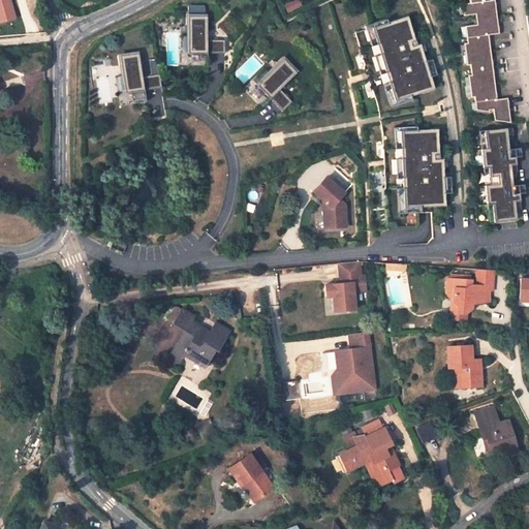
[(0,0),(0,22),(16,18),(9,0),(0,0)]
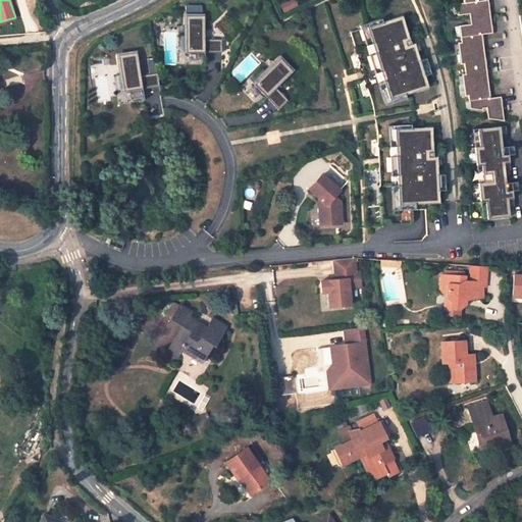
[(485,1),(485,0),(464,0),(464,2),(457,3),(459,14),(470,13),(472,23),(460,24),(462,42),(459,42),(461,63),(465,63),(466,73),(463,73),(466,95),(469,95),(471,108),(484,111),(484,109),(488,108),(489,119),(506,121),(503,97),(491,98),(483,35),(493,34),(489,0),(485,1)]
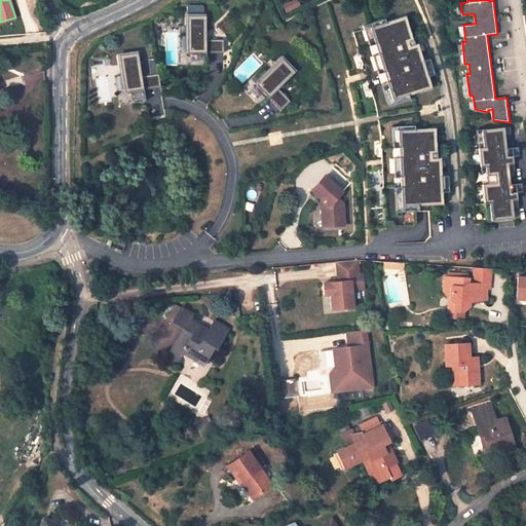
[(383,15),(359,23),(361,29),(353,32),(367,77),(372,92),(375,103),(377,116),(397,113),(391,97),(431,85),(417,40),(413,41),(405,12),(384,19),(383,15)]
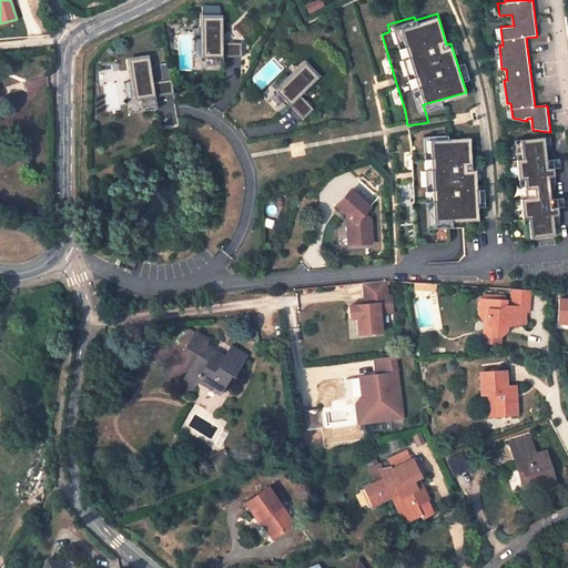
[(244,57),(244,42),(226,42),(226,17),(204,16),(204,57),(244,57)]
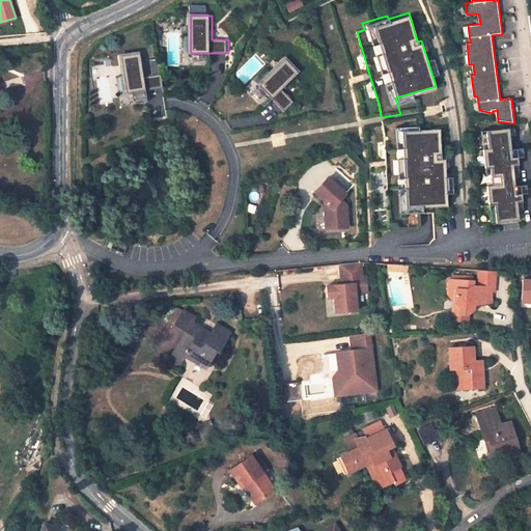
[(164,87),(162,74),(144,77),(140,53),(121,55),(127,93),(164,87)]
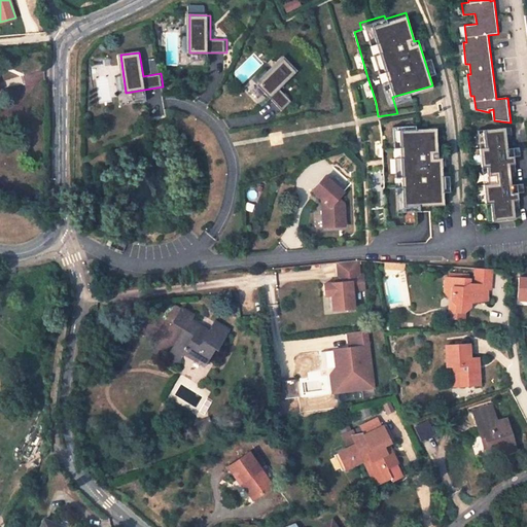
[(282,90),(300,73),(285,58),(257,84),(284,111),(293,102),(282,90)]
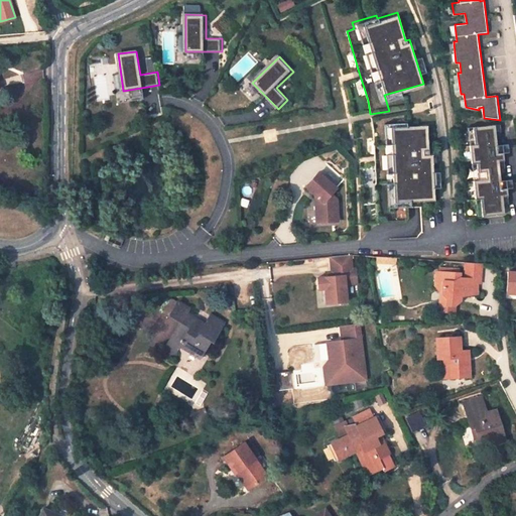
[(390,114),(371,117),(373,130),(376,191),(377,223),(405,222),(408,218),(408,207),(421,206),(420,201),(434,201),(432,154),(428,154),(427,125),(390,127),(390,114)]
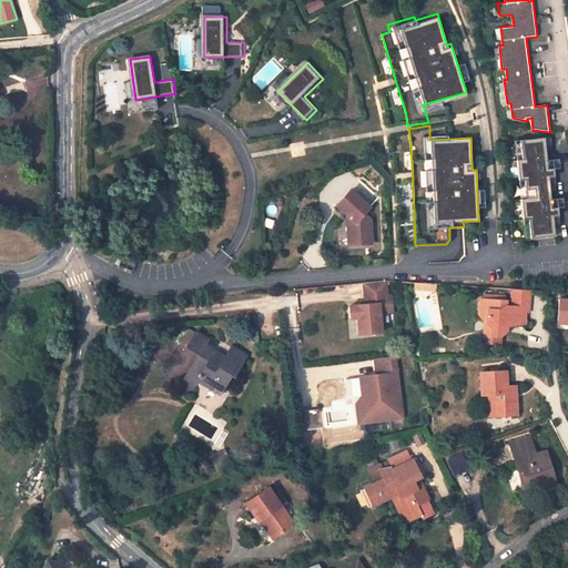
[(550,199),(549,184),(555,184),(553,168),(548,168),(547,168),(547,165),(548,165),(547,159),(546,159),(545,145),(550,144),(550,135),(519,139),(521,158),(514,159),(516,180),(524,180),(525,189),(526,198),(520,199),(521,219),(528,217),(528,222),(530,237),(554,235),(553,224),(559,223),(557,206),(553,208),(551,208),(550,204),(551,204),(551,199),(550,199)]
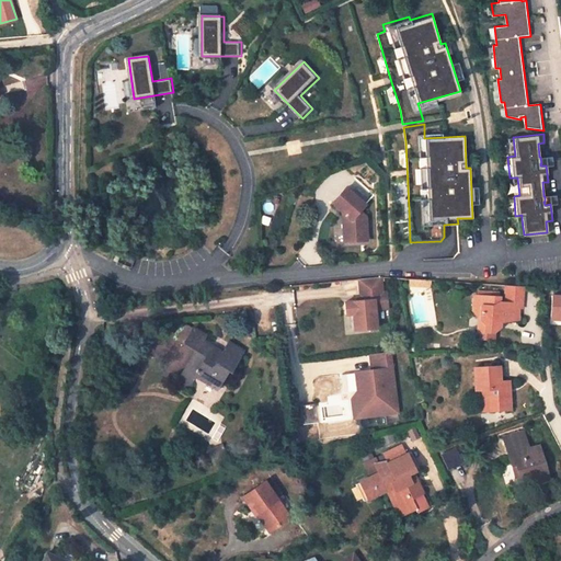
[(348,186),(334,202),(351,217),(344,224),(345,241),(361,240),(361,232),(368,232),(368,216),(362,210),(368,204),(348,186)]
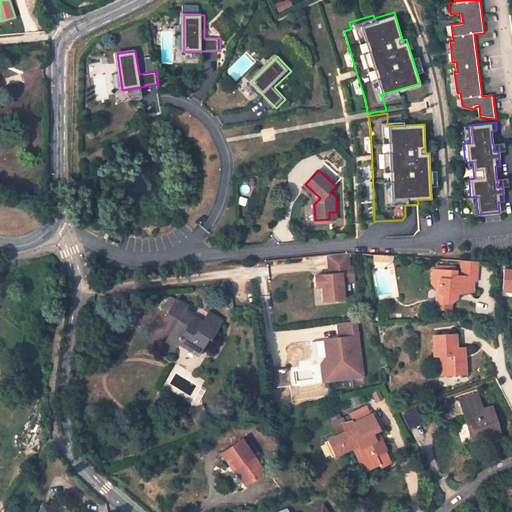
[(346,252),(326,254),(328,273),(313,275),(314,286),(320,286),(322,300),(342,299),(341,281),(353,280),(351,266),(347,266),(346,252)]
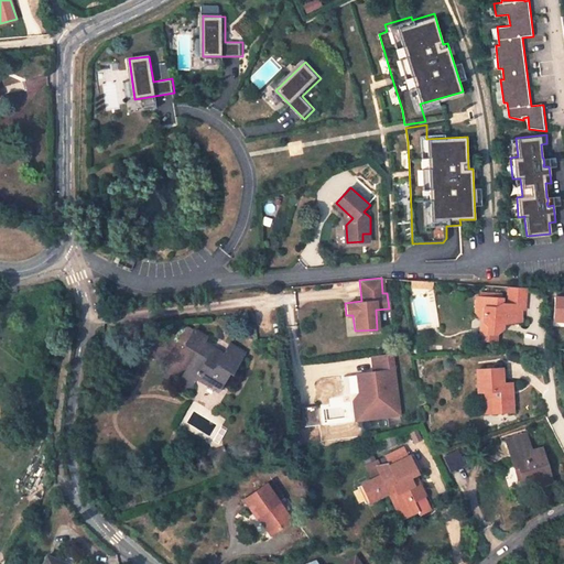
[(527,307),(525,286),(508,285),(509,303),(502,302),(502,299),(477,296),(475,315),(479,318),(488,326),(489,332),(499,331),(503,326),(502,318),(506,316),(510,320),(522,318),(521,308),(527,307)]
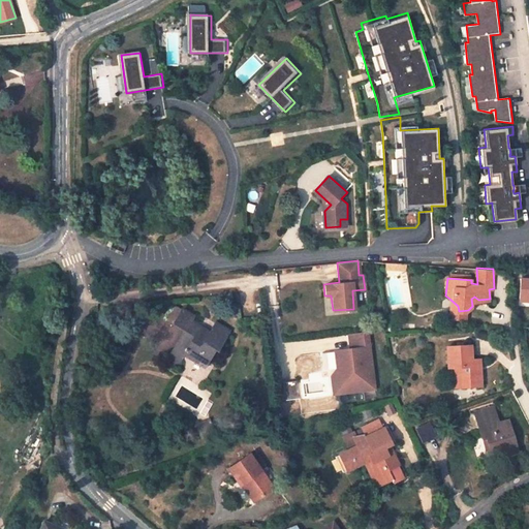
[(528,278),(519,277),(517,300),(528,301),(528,299),(528,278)]
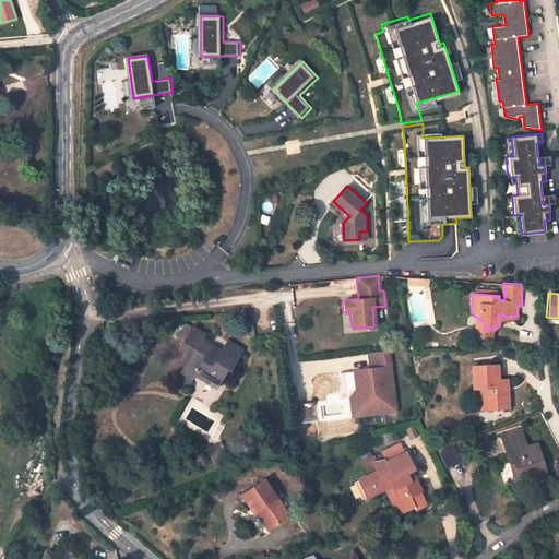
[(476,330),(485,329),(484,323),(475,316),(476,330)]
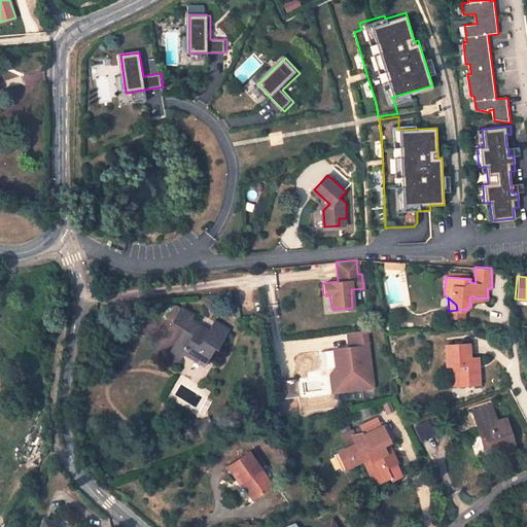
[(167,358),(176,364),(183,352),(194,358),(198,351),(208,356),(213,347),(216,348),(227,329),(215,322),(209,330),(190,319),(194,315),(181,308),(173,322),(184,329),(167,358)]
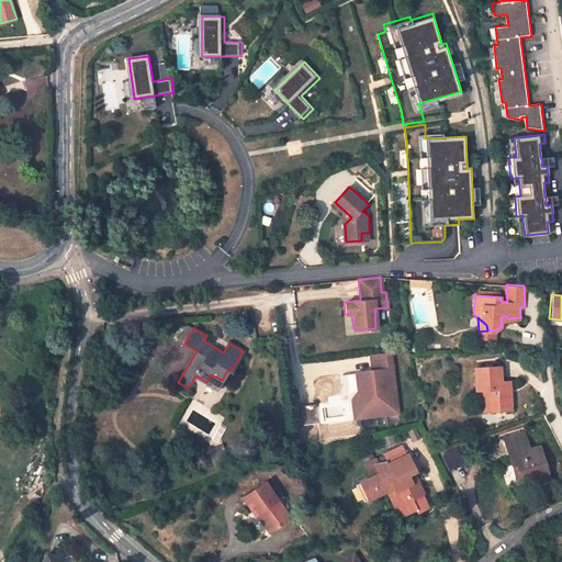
[(370,370),(353,372),(356,391),(362,396),(364,415),(380,413),(383,415),(397,414),(389,351),(368,355),(370,370)]
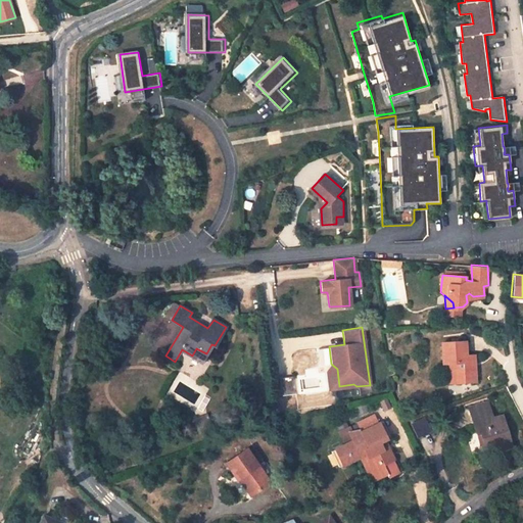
[(456,381),(476,381),(476,355),(467,354),(466,341),(443,341),(442,361),(449,361),(448,370),(456,373),(456,381)]
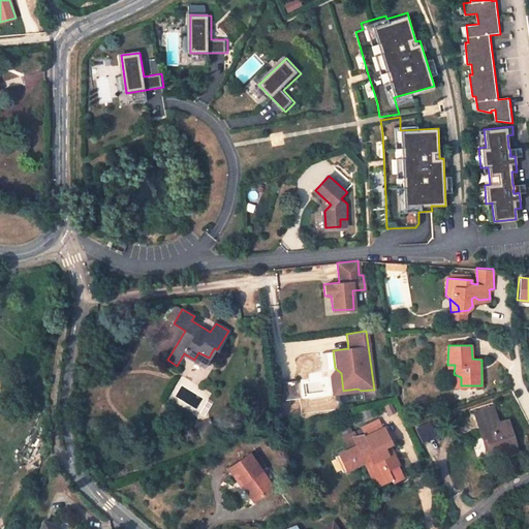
[(204,365),(209,358),(198,352),(194,360),(204,365)]
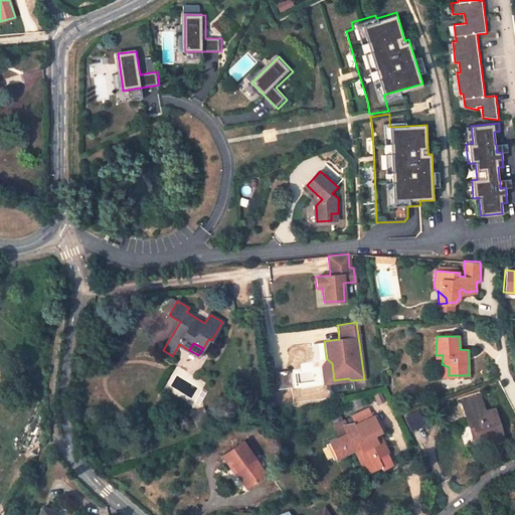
[(332,363),(326,358),(321,365),(323,384),(351,380),(348,378),(334,380),(332,363)]
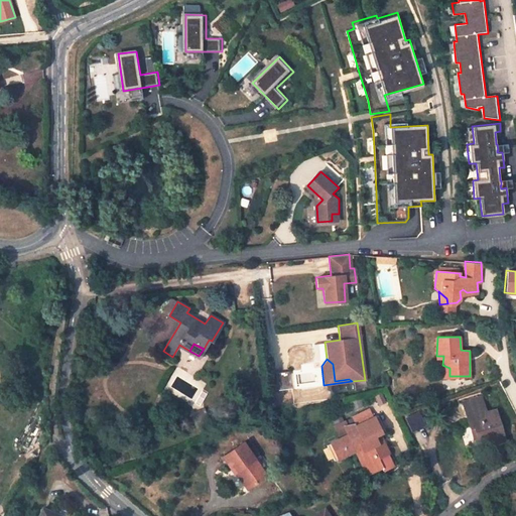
[(289,373),(275,374),(278,391),(291,389),(289,373)]
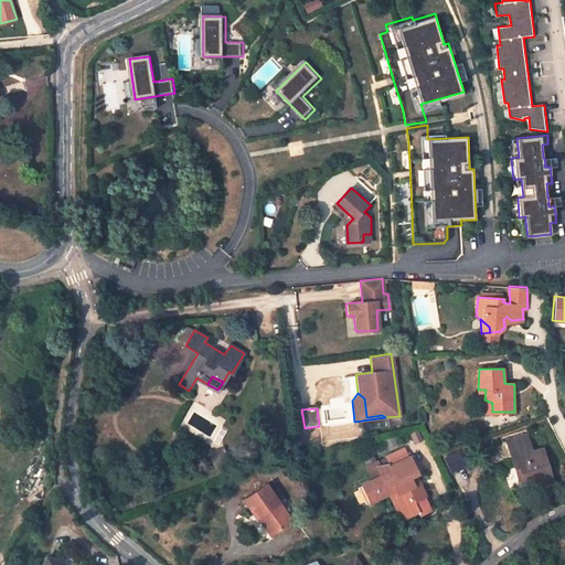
[(526,490),(552,482),(542,449),(532,451),(526,435),(507,440),(515,467),(519,466),(522,478),(526,490)]
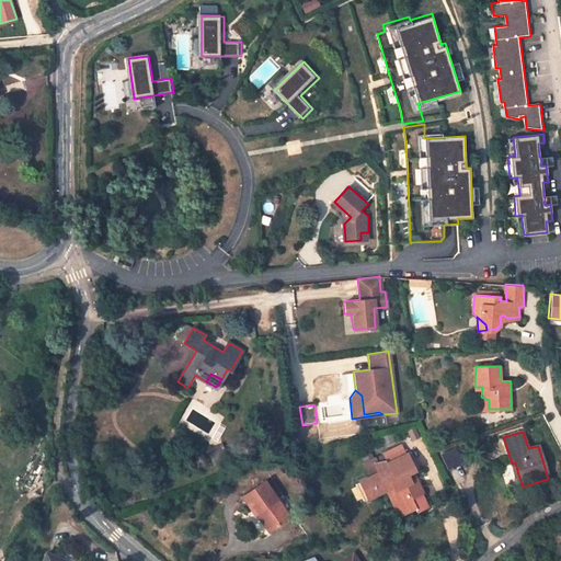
[(214,466),(229,459),(224,446),(222,444),(207,449),(207,451),(214,466)]
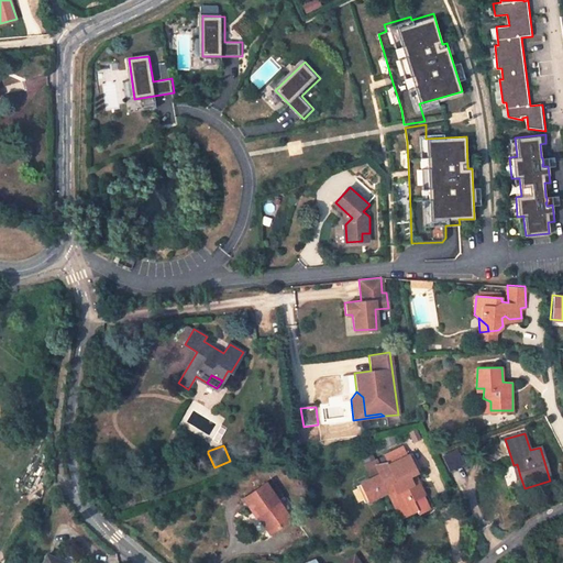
[(418,515),(429,509),(422,496),(424,495),(421,486),(414,483),(410,476),(416,474),(418,473),(410,456),(408,456),(404,448),(386,456),(390,465),(387,466),(386,463),(375,466),(379,475),(361,484),(368,500),(395,488),(396,492),(395,506),(398,514),(401,511),(406,516),(417,511),(418,515)]
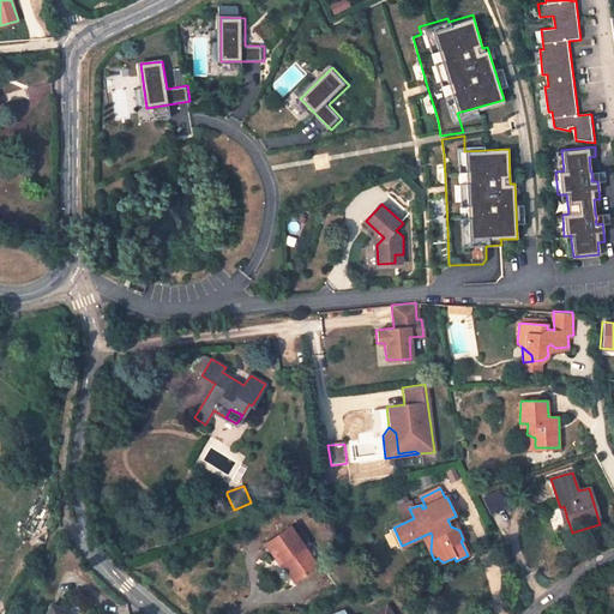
[(489,513),(506,507),(499,491),(483,497),(489,513)]
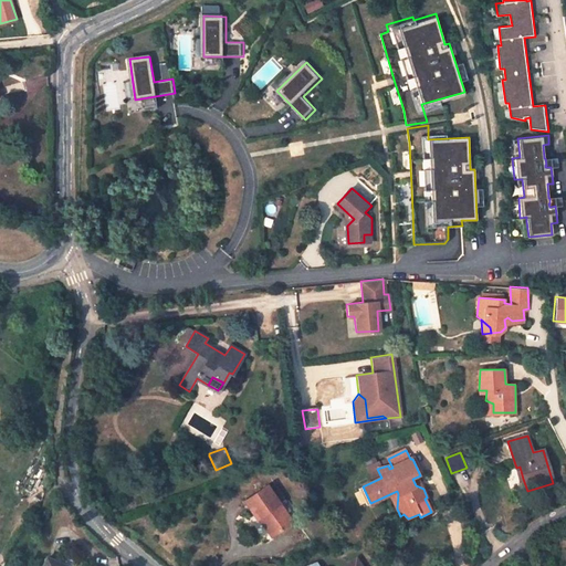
[(416,457),(412,459),(420,475),(423,473),(416,457)]
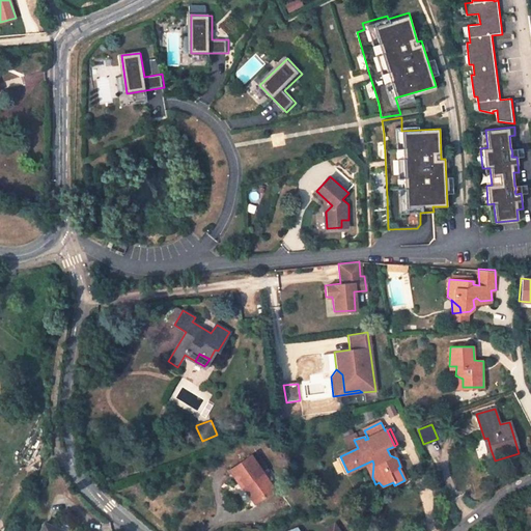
[(397,458),(392,447),(387,449),(390,455),(397,458)]
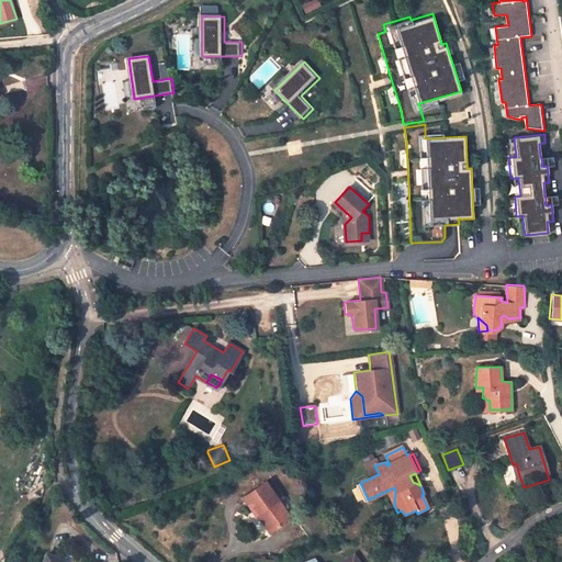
[(289,518),(265,482),(244,497),(256,515),(258,514),(269,531),(289,518)]
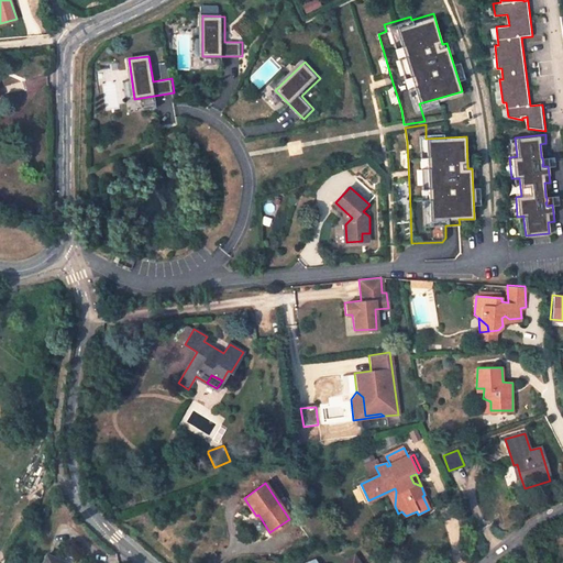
[(368,500),(361,484),(356,486),(364,503),(368,500)]
